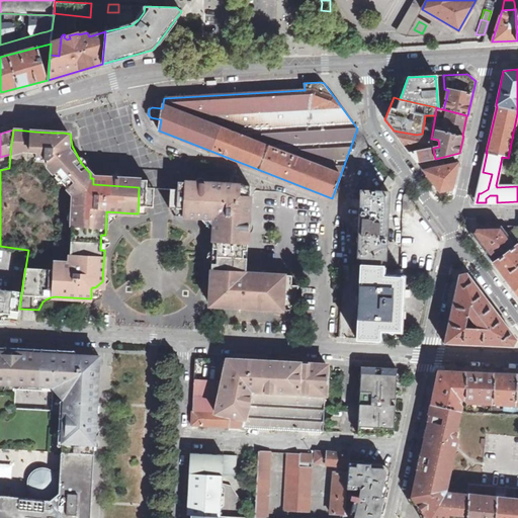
[(435,159),(418,162),(439,191),(452,188),(457,163),(444,166),(443,157),(435,159)]
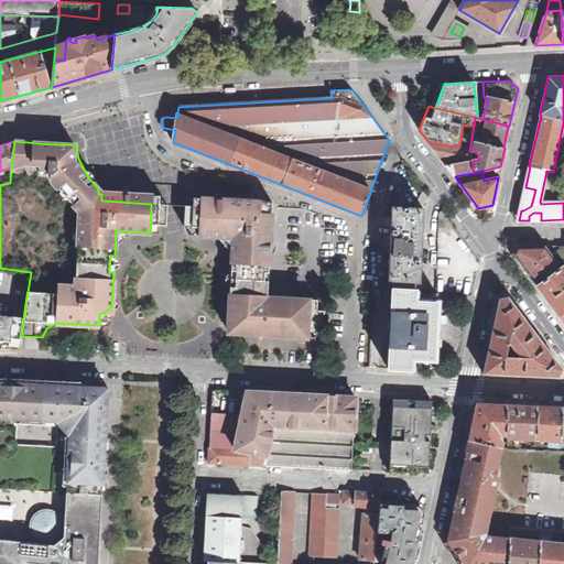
[(525,187),(521,210),(523,210),(531,206),(535,190),(525,187)]
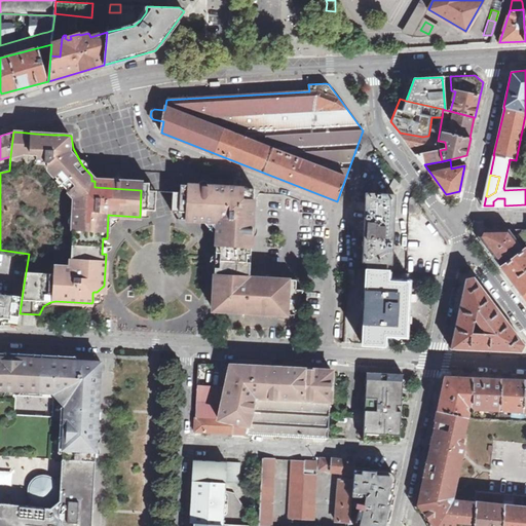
[(141,190),(148,190),(149,183),(96,180),(91,176),(91,181),(95,181),(95,187),(141,190)]
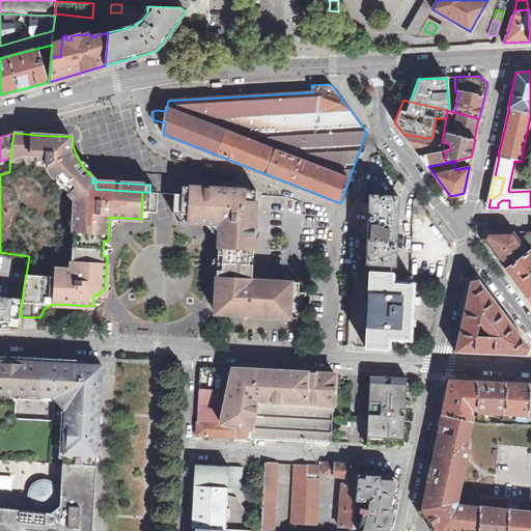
[(180,214),(180,221),(190,222),(190,221),(220,223),(217,294),(216,292),(215,311),(217,311),(217,313),(229,313),(297,317),(306,292),(299,292),(299,283),(255,281),(254,280),(253,281),(251,279),(252,278),(252,263),(252,255),(254,211),(255,211),(256,190),(183,187),(183,194),(174,194),(173,213),(180,214)]
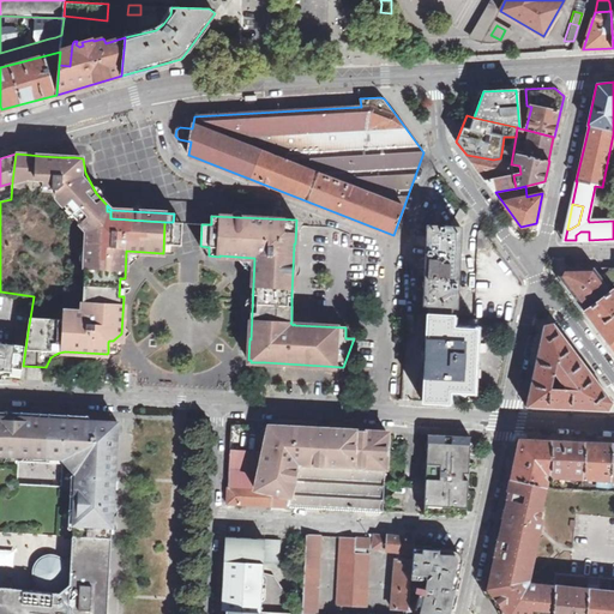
[(164,222),(163,253),(172,245),(173,222),(164,222)]
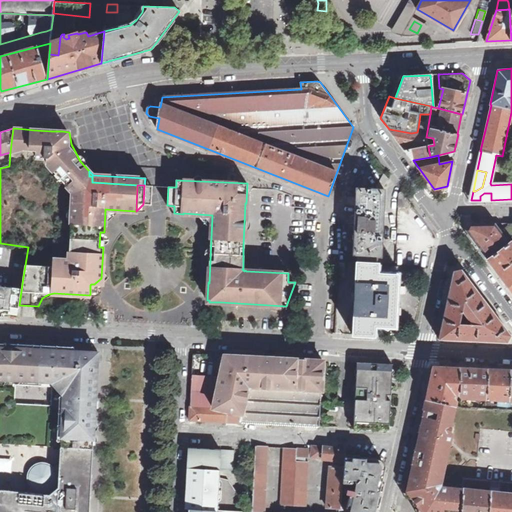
[(144,185),(143,204),(151,204),(152,185),(144,185)]
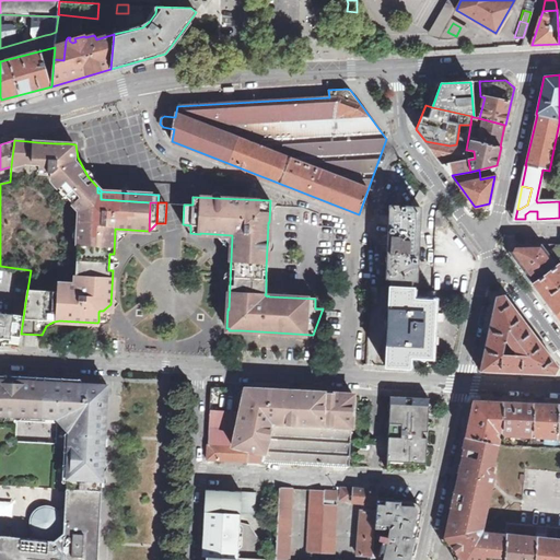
[(392,287),(410,288),(411,281),(417,281),(419,234),(418,234),(419,207),(389,206),(388,237),(385,244),(384,244),(384,251),(382,251),(382,252),(387,252),(386,279),(392,280),(392,287)]
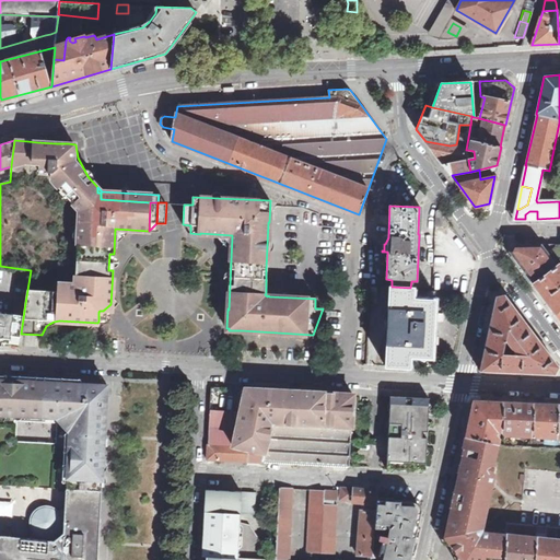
[(435,226),(443,226),(450,222),(440,210),(438,210),(436,211),(435,226)]
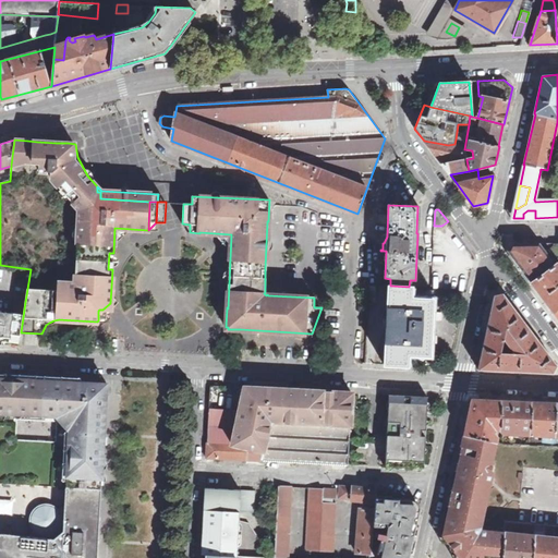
[(507,251),(531,282),(556,263),(557,261),(557,242),(511,244),(507,251)]
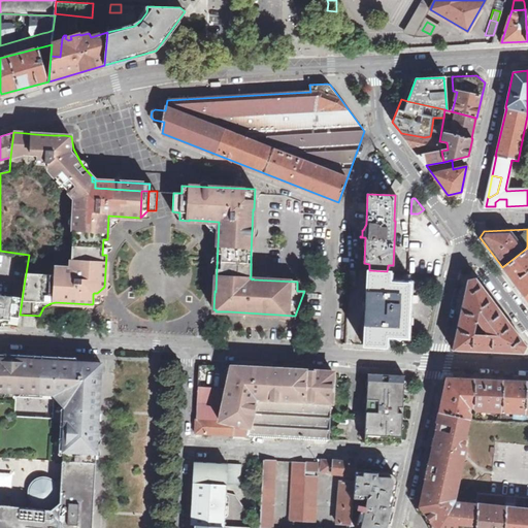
[(524,295),(527,292),(527,251),(526,249),(502,267),(524,295)]
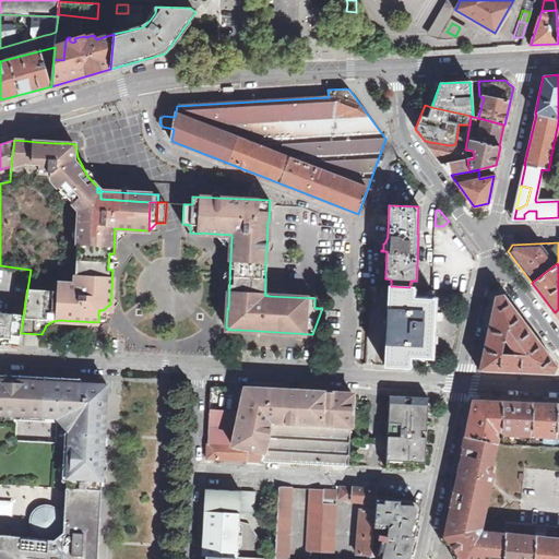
[(430,356),(433,299),(412,298),(412,287),(409,287),(391,286),(389,286),(384,365),(408,367),(408,355),(430,356)]
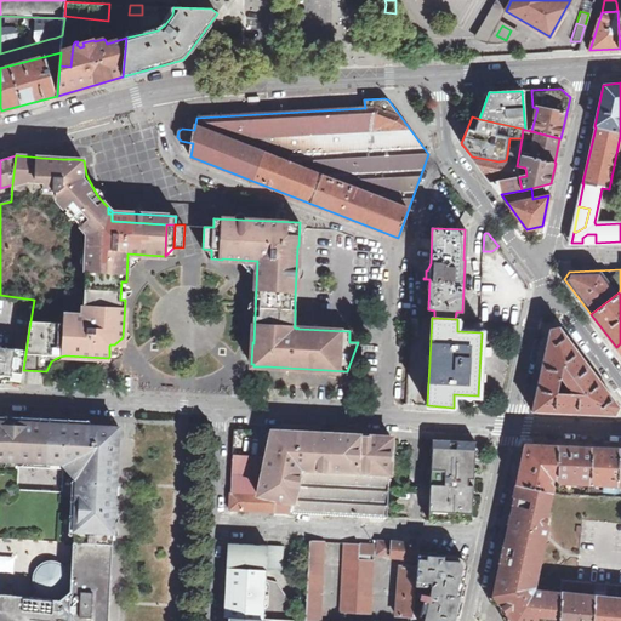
[(559,326),(550,329),(533,411),(615,415),(619,406),(559,326)]
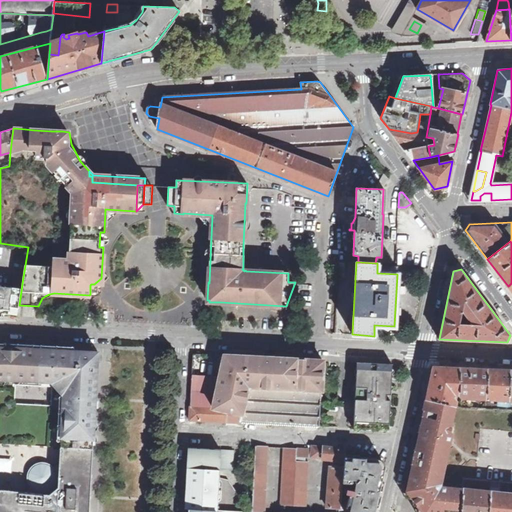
[(0,312),(9,313),(10,306),(15,307),(19,308),(19,305),(23,277),(15,276),(13,290),(0,288),(0,312)]
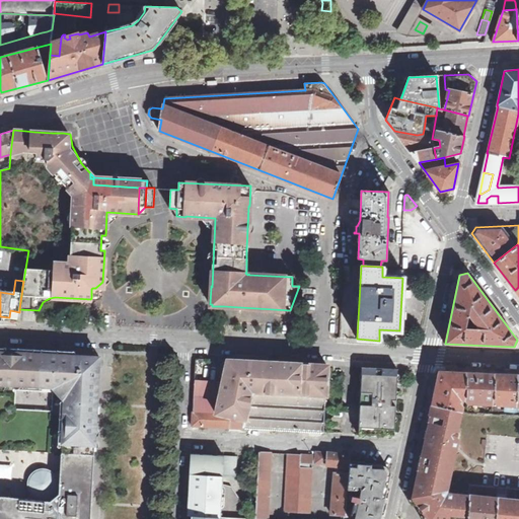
[(91,298),(90,299),(94,300),(102,300),(102,282),(95,288),(92,288),(91,289),(91,298)]
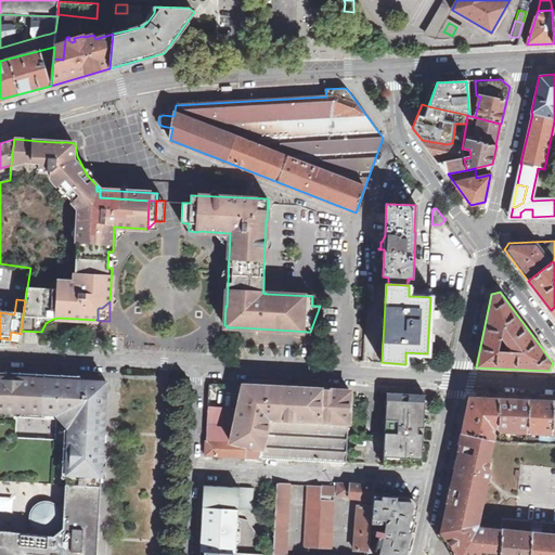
[(97,554),(102,473),(104,430),(100,430),(103,382),(80,381),(80,376),(79,376),(44,374),(43,375),(43,378),(41,378),(37,378),(37,374),(36,374),(20,373),(18,373),(18,374),(20,375),(20,377),(15,377),(7,376),(7,374),(8,374),(8,373),(7,372),(0,371),(0,479),(66,483),(64,506),(59,506),(57,504),(54,502),(50,500),(47,500),(42,500),(38,502),(35,504),(33,507),(31,510),(30,514),(30,517),(31,520),(33,524),(35,526),(34,532),(0,529),(0,554),(97,554)]
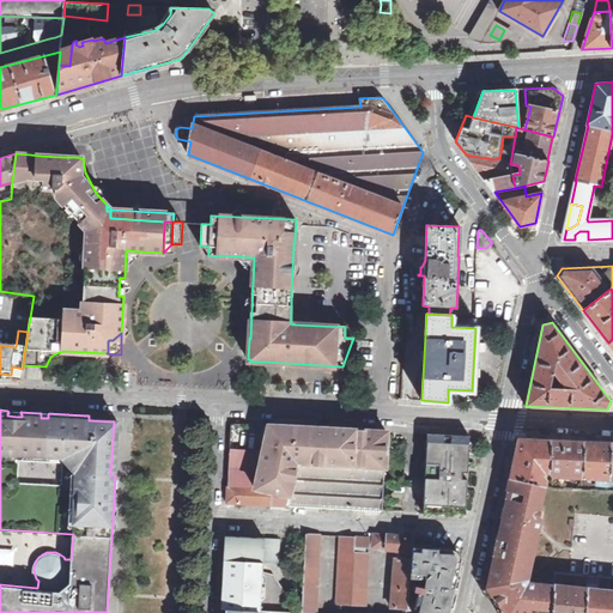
[(269,425),(261,462),(255,489),(291,497),(297,467),(301,463),(353,467),(354,430),(269,425)]
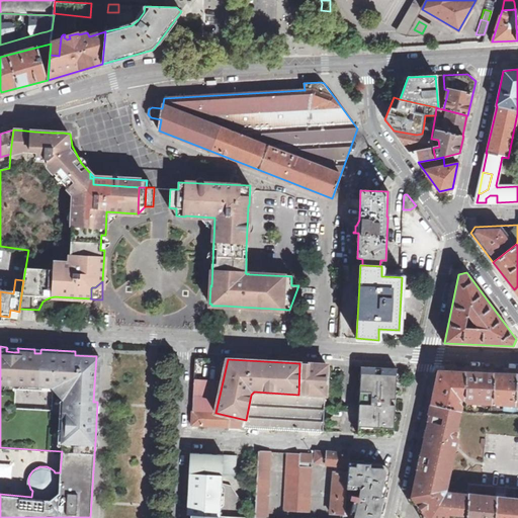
[(327,365),(299,363),(298,395),(326,395),(327,365)]
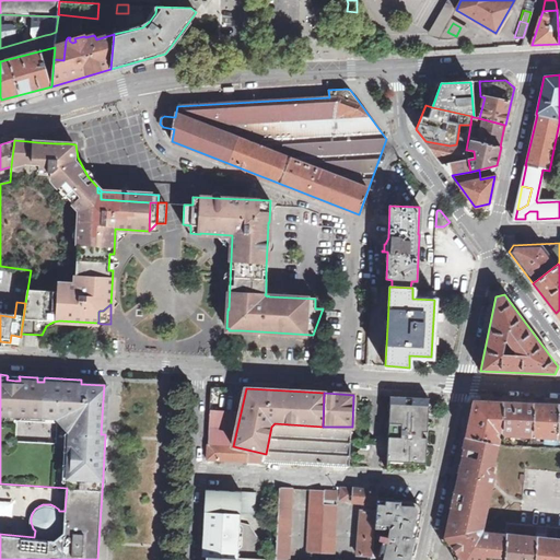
[(387,469),(426,471),(427,443),(427,438),(422,438),(422,431),(422,426),(428,426),(429,398),(395,396),(391,396),(387,469)]
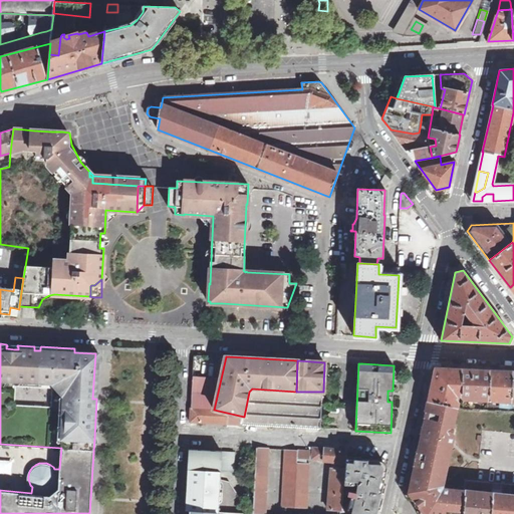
[(427,401),(457,407),(457,402),(453,399),(454,396),(460,395),(462,368),(435,367),(427,401)]
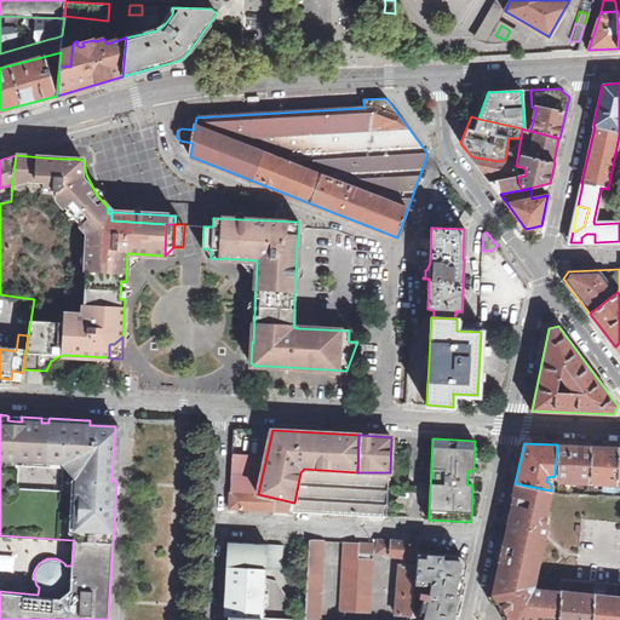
[(557,445),(555,476),(557,482),(589,483),(590,447),(557,445)]
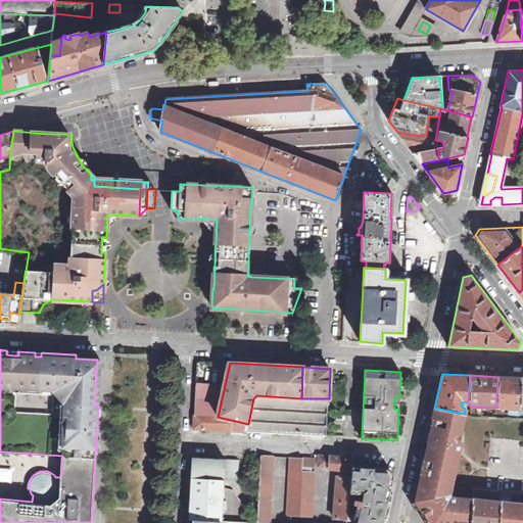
[(497,377),(496,408),(510,408),(509,418),(519,418),(521,378),(497,377)]
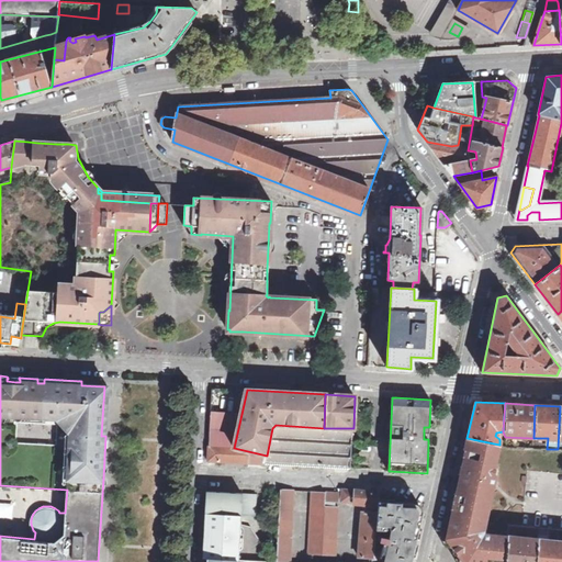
[(209,461),(350,469),(350,449),(352,439),(353,428),(324,428),(276,425),(272,428),(267,456),(234,448),(239,424),(233,423),(225,422),(222,422),(222,415),(211,415),(209,461)]
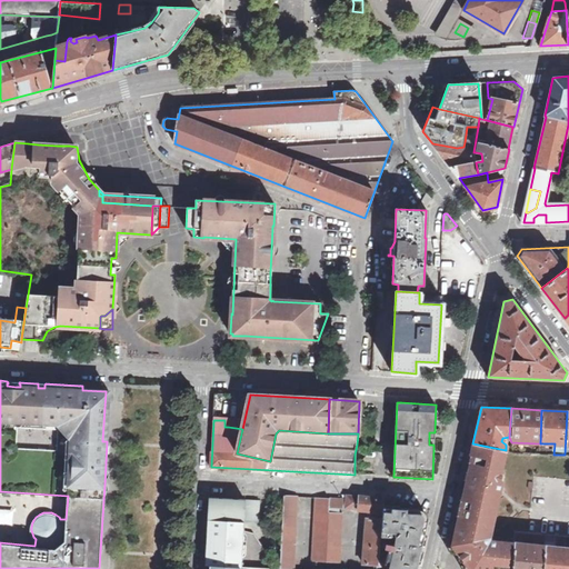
[(510,568),(515,543),(490,541),(503,480),(500,479),(507,450),(506,450),(472,443),(470,456),(473,456),(468,477),(453,545),(470,568),(492,568),(495,568),(510,568)]
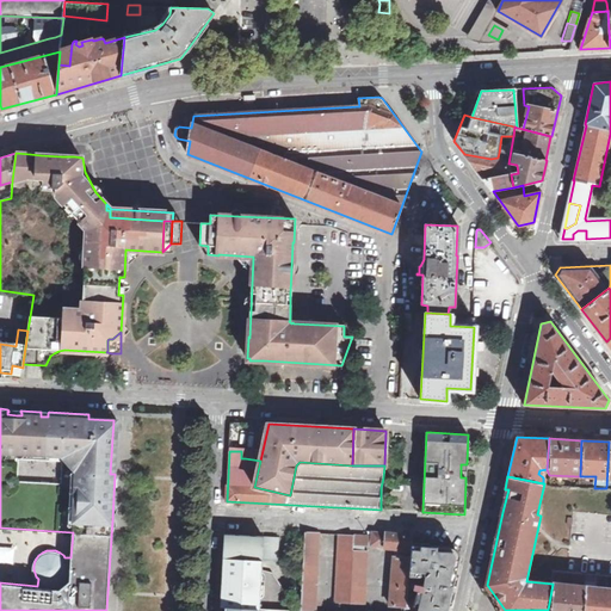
[(301,610),(315,610),(320,534),(306,532),(301,610)]
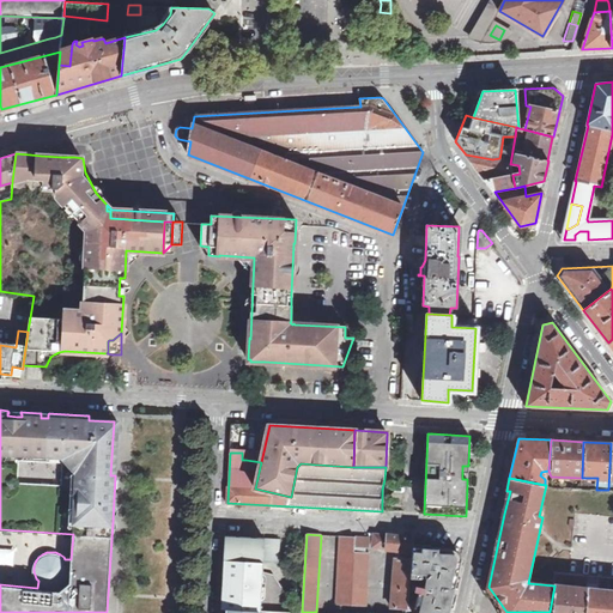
[(392,607),(408,608),(411,578),(412,552),(410,552),(411,536),(387,534),(387,535),(374,534),(374,535),(370,534),(370,538),(340,536),(337,604),(366,606),(369,553),(363,553),(363,547),(372,548),(386,550),(384,551),(398,552),(395,560),(394,572),(392,607)]
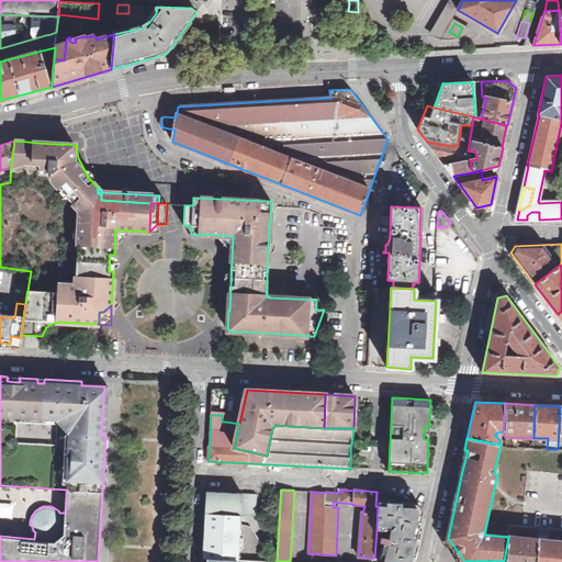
[(206,492),(205,514),(242,515),(242,494),(242,493),(206,492)]
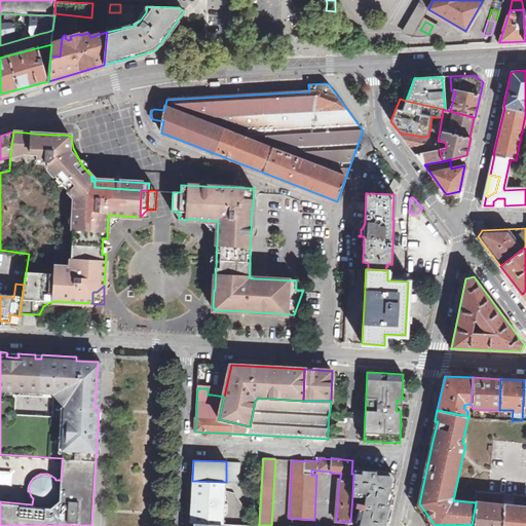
[(240,462),(226,462),(226,482),(239,483),(240,462)]
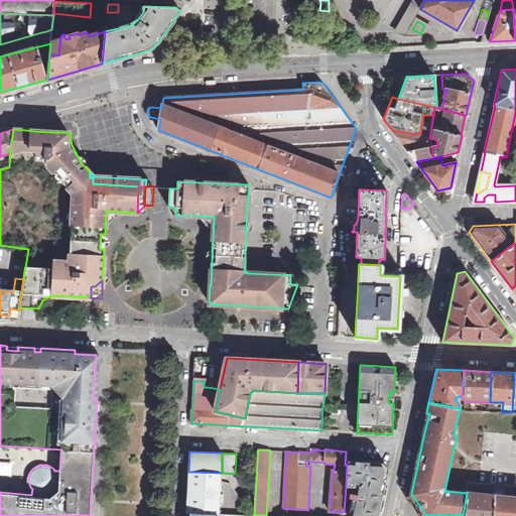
[(348,460),(347,465),(346,487),(360,487),(359,493),(358,496),(360,496),(359,500),(354,498),(351,510),(351,511),(351,515),(377,515),(387,472),(385,471),(385,468),(384,466),(382,465),(380,464),(380,462),(348,460)]
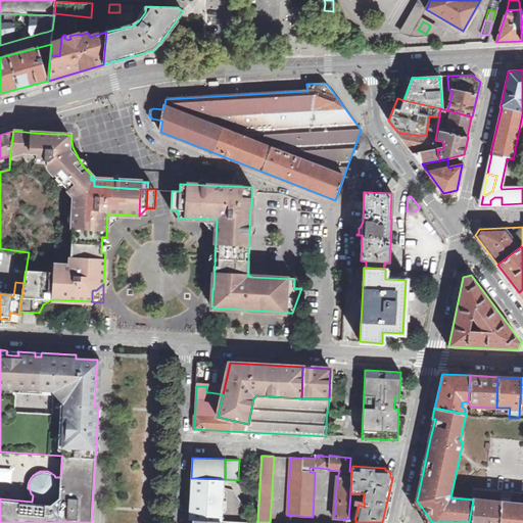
[(189,520),(223,521),(225,479),(191,478),(189,520)]
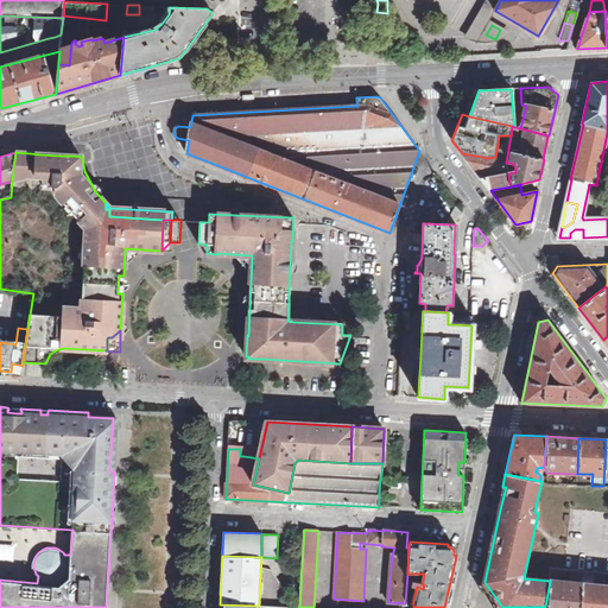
[(578,607),(607,607),(607,586),(593,586),(594,574),(583,572),(582,584),(578,607)]
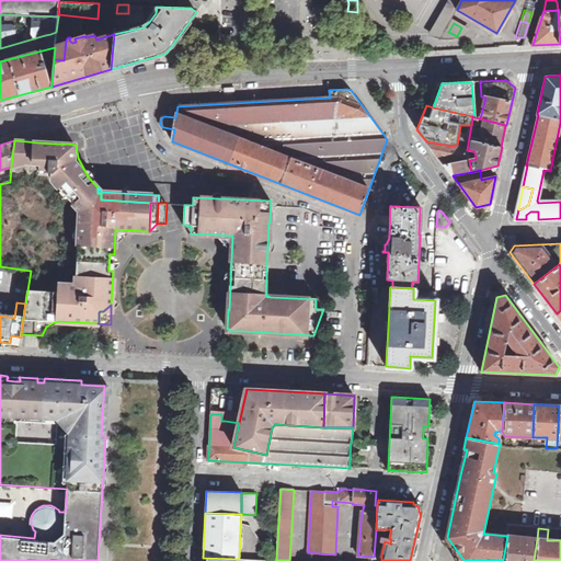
[(503,560),(534,560),(537,539),(507,536),(503,560)]
